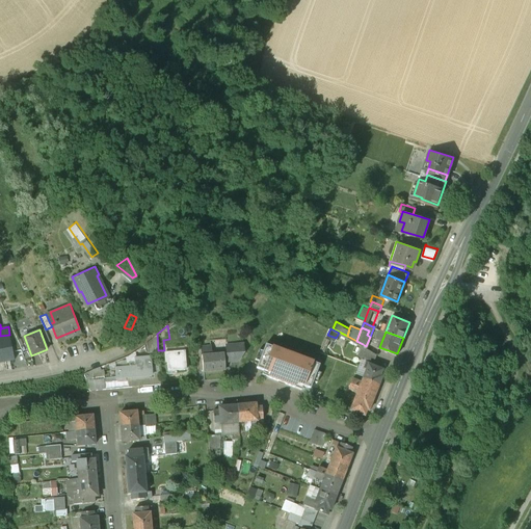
[(151,351),(158,350),(157,334),(149,340),(151,351)]
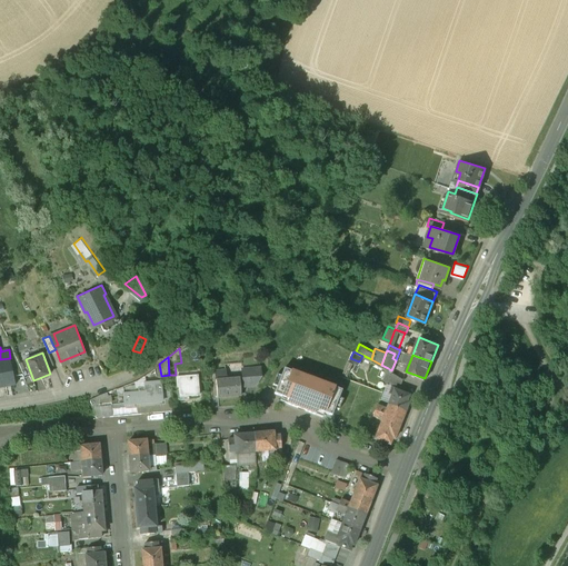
[(10,358),(0,359),(0,386),(7,385),(6,380),(13,379),(12,371),(10,358)]
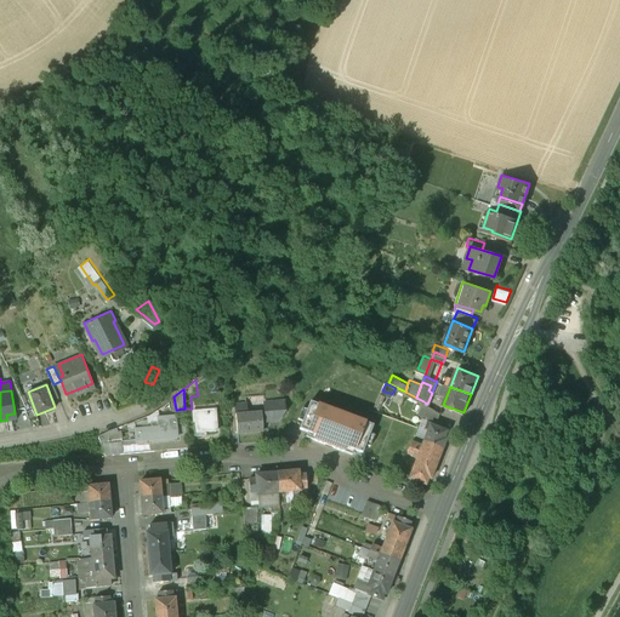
[(381,393),(375,405),(380,407),(386,394),(381,393)]
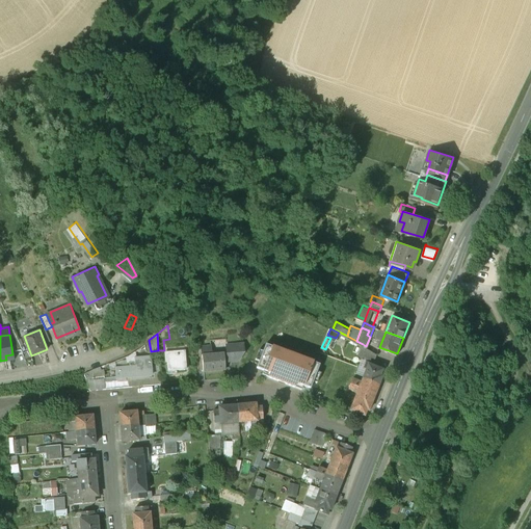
[(311,387),(320,363),(266,341),(257,365),(271,371),(269,375),(295,385),(297,380),(311,387)]
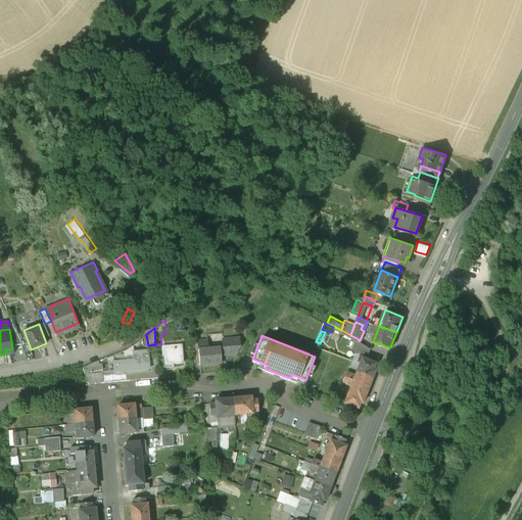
[(239,336),(223,337),(224,346),(221,346),(222,353),(224,353),(234,353),(240,343),(239,336)]
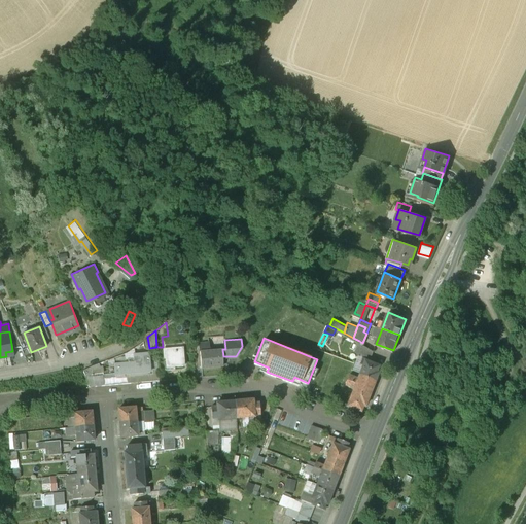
[(209,341),(200,341),(201,350),(210,349),(209,341)]
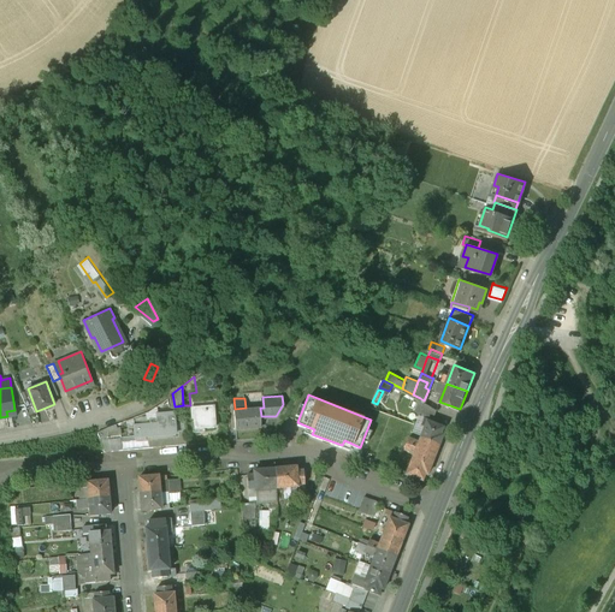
[(424,400),(420,398),(415,408),(433,416),(437,408),(424,400)]
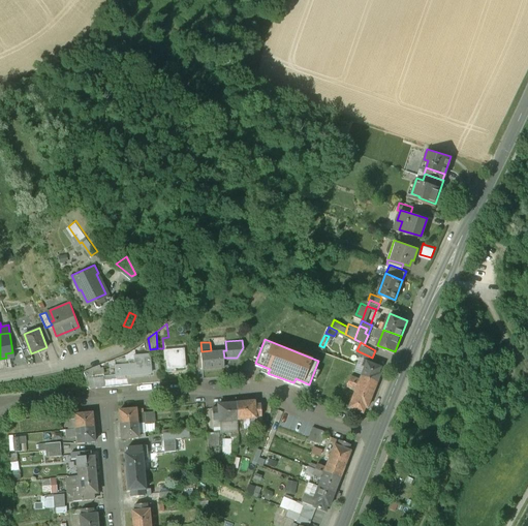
[(184,347),(164,349),(165,359),(166,359),(167,370),(177,370),(177,367),(185,366),(184,347)]
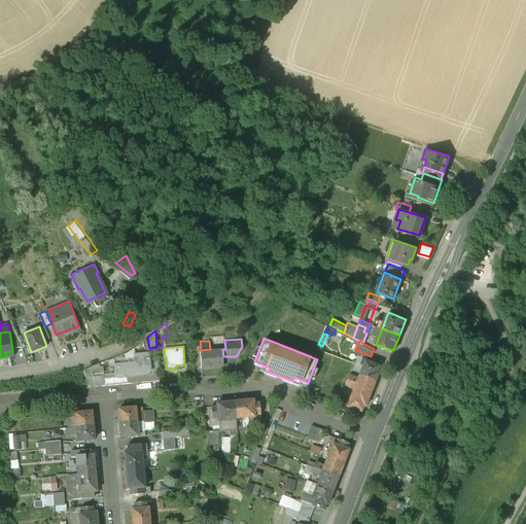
[(210,349),(201,350),(202,363),(202,367),(203,365),(223,364),(223,356),(222,349),(210,349)]
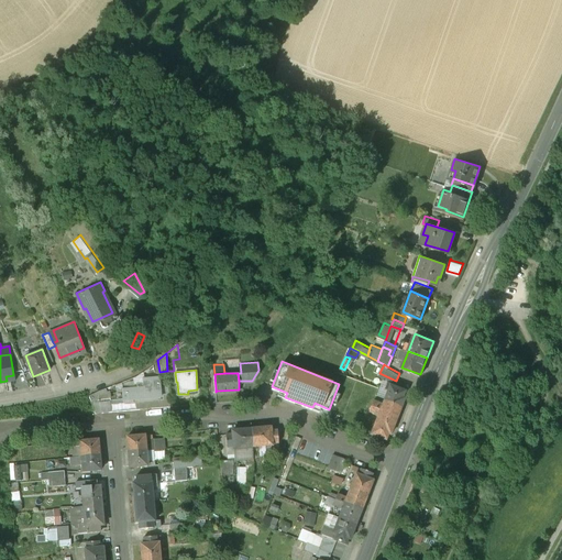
[(160,376),(144,377),(144,382),(144,386),(145,397),(161,396),(161,393),(160,376)]
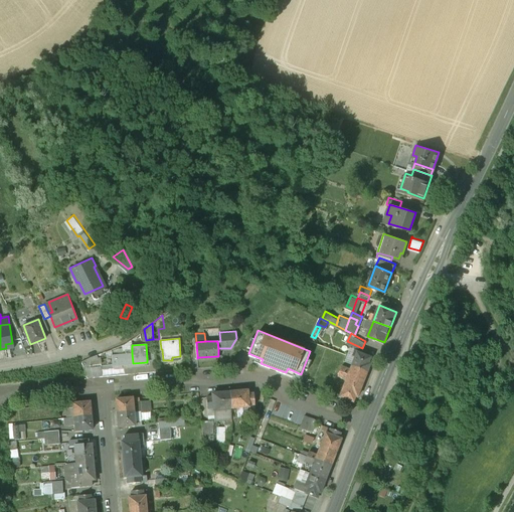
[(112,355),(112,350),(82,361),(88,376),(101,375),(100,362),(113,361),(112,355)]
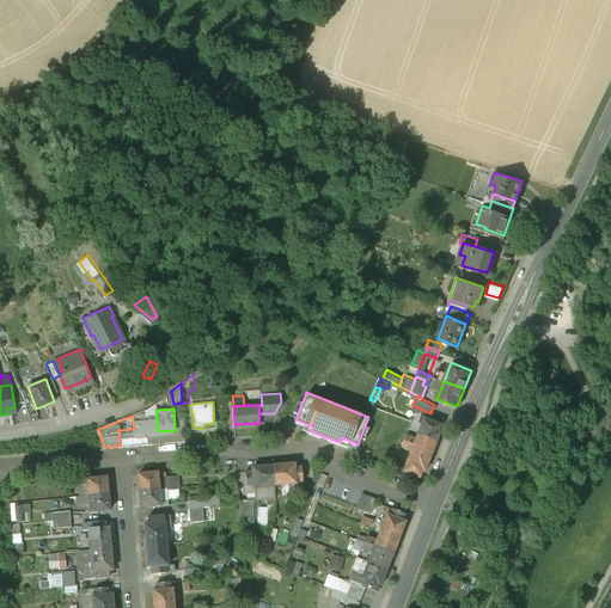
[(440,423),(425,417),(417,433),(427,436),(428,434),(438,437),(440,430),(438,429),(440,423)]
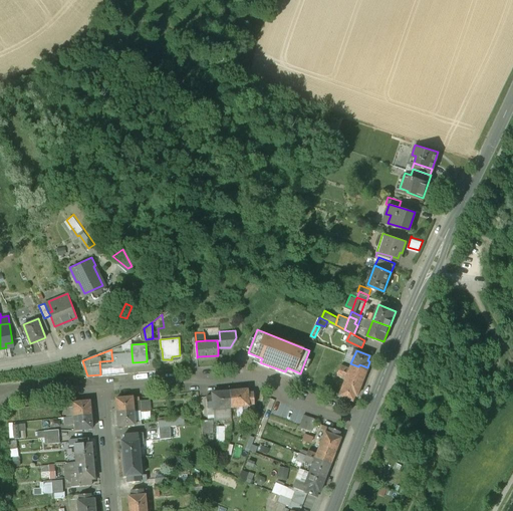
[(124,353),(111,354),(112,360),(112,364),(133,362),(132,352),(124,353)]
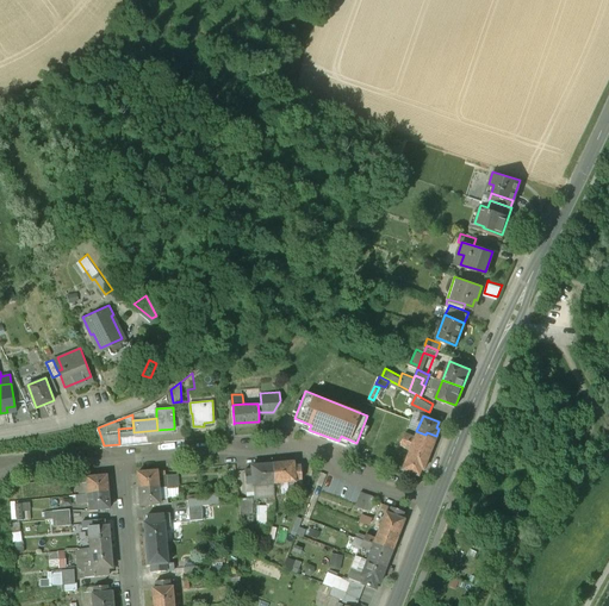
[(234,420),(227,420),(227,423),(228,435),(236,433),(235,423),(234,424),(234,420)]
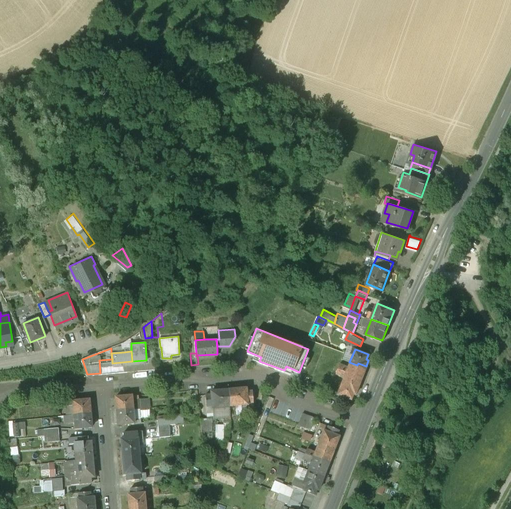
[(154,356),(146,357),(146,360),(147,369),(156,368),(154,356)]
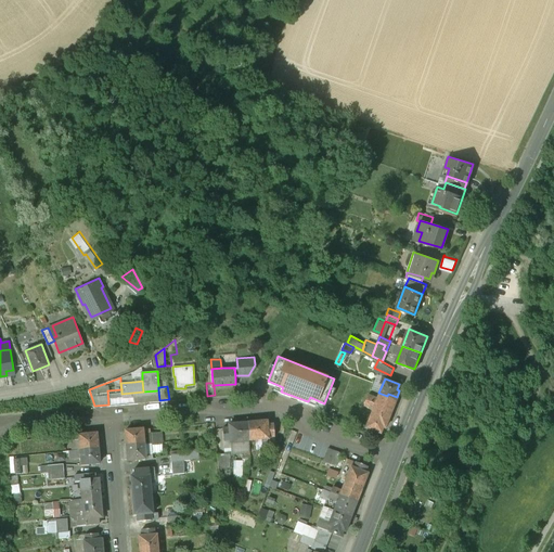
[(121,389),(107,390),(108,405),(123,402),(121,394),(121,389)]
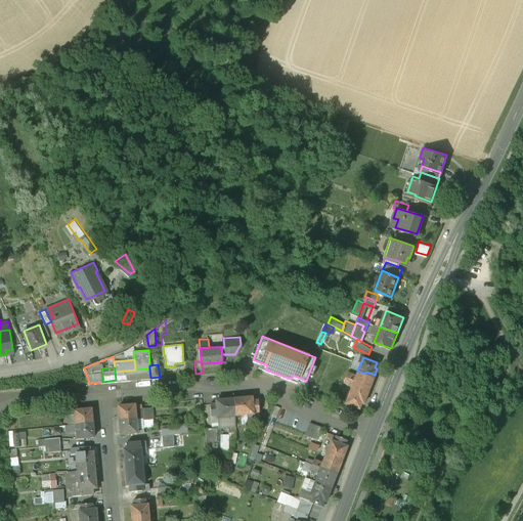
[(150,378),(149,368),(135,370),(136,379),(150,378)]
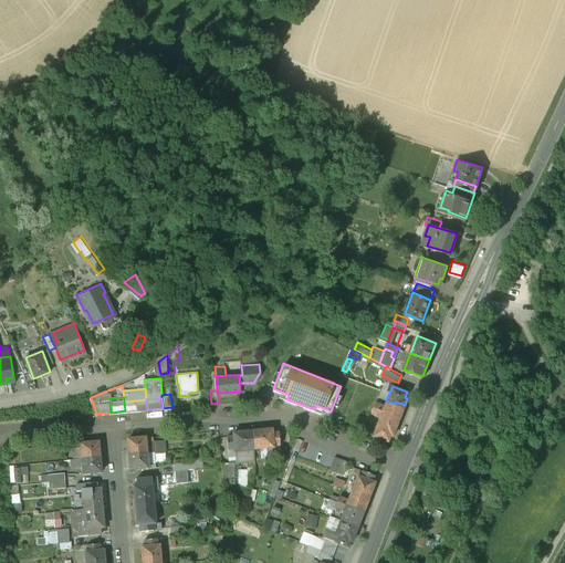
[(146,399),(124,402),(125,410),(147,409),(146,399)]
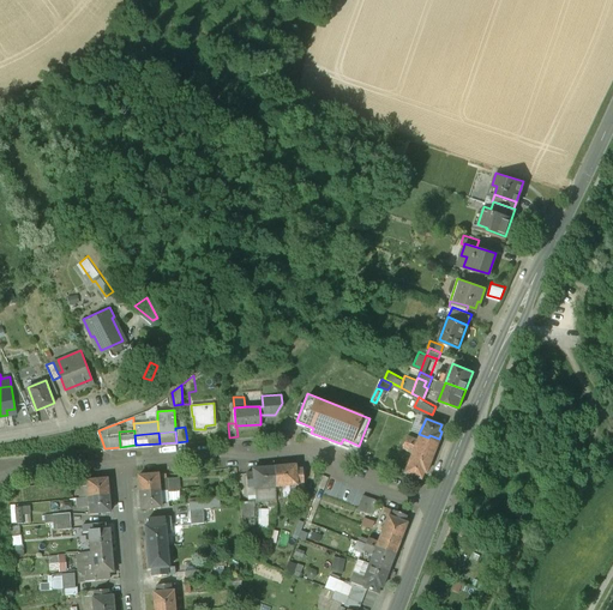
[(406,440),(406,439),(394,434),(390,442),(402,447),(406,440)]
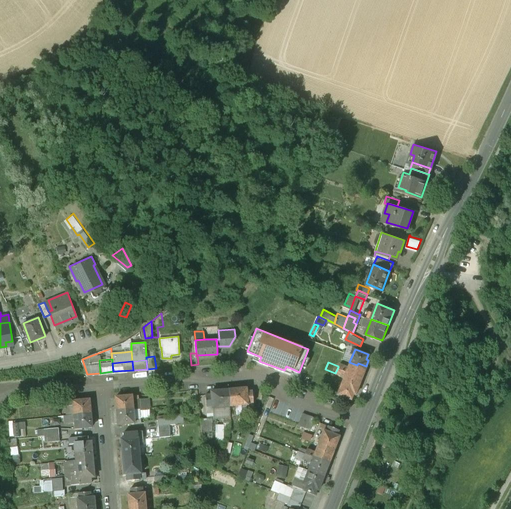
[(366,366),(358,363),(357,365),(349,362),(348,366),(340,362),(338,366),(338,367),(362,377),(366,366)]
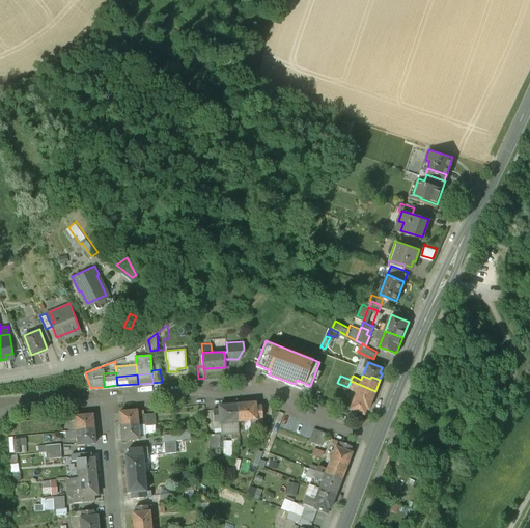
[(375,391),(351,381),(347,387),(357,390),(356,393),(363,396),(363,398),(371,401),(375,391)]
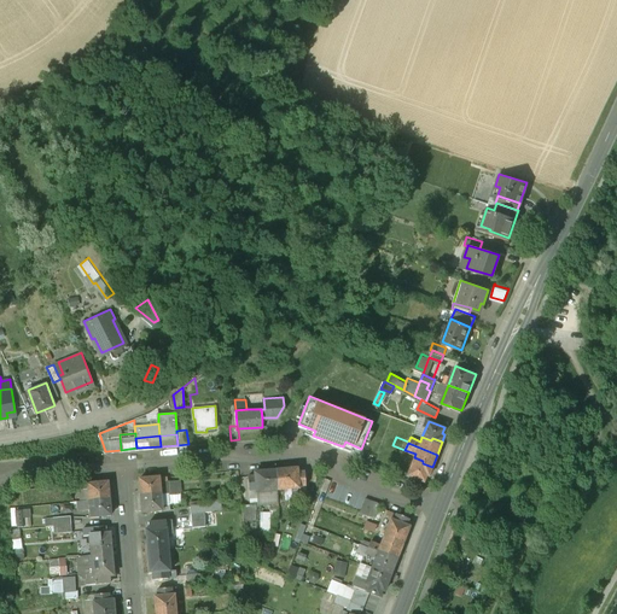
[(423,461),(414,457),(408,474),(424,480),(426,473),(429,474),(432,467),(423,463),(423,461)]
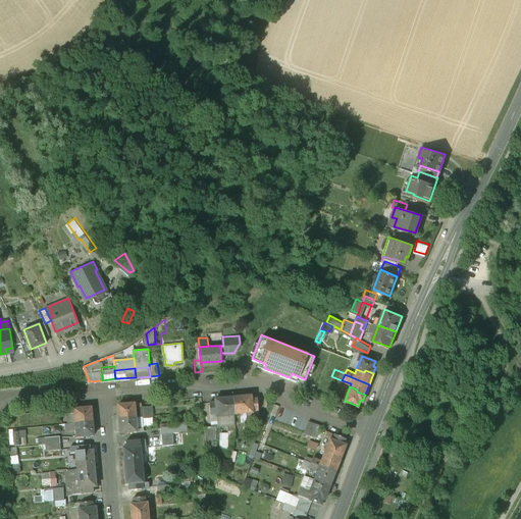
[(251,394),(232,396),(235,413),(253,411),(253,409),(258,409),(257,397),(252,398),(251,394)]
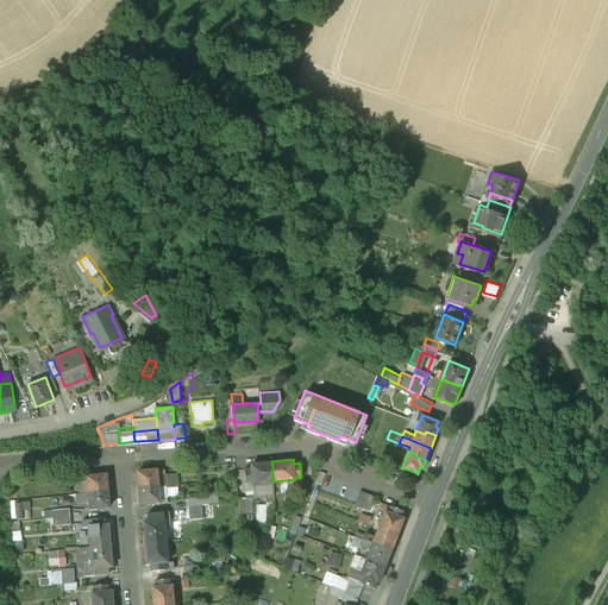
[(271,461),(251,462),(251,467),(244,467),(245,481),(250,481),(252,480),(252,483),(257,483),(274,481),(271,461)]
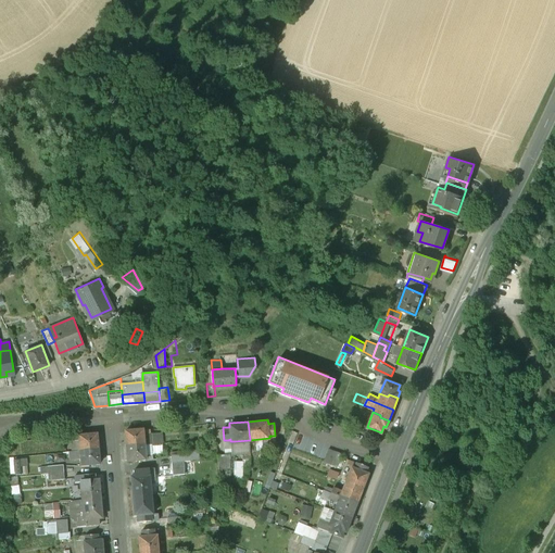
[(215,425),(203,426),(204,438),(216,437),(215,425)]
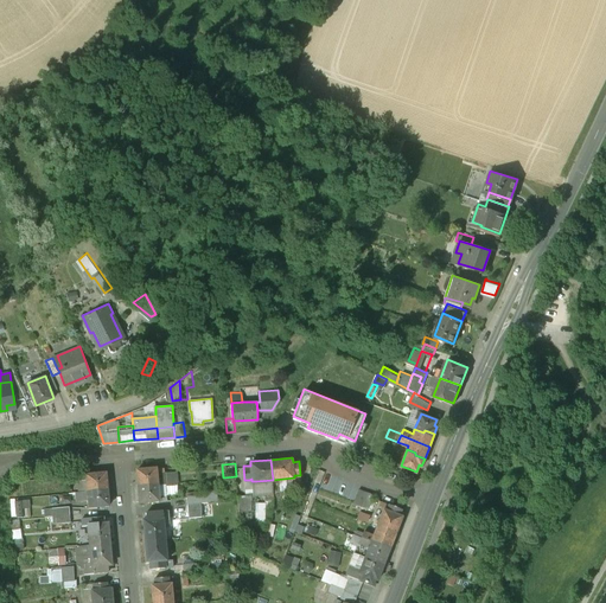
[(157,467),(158,483),(166,482),(178,481),(176,464),(157,467)]
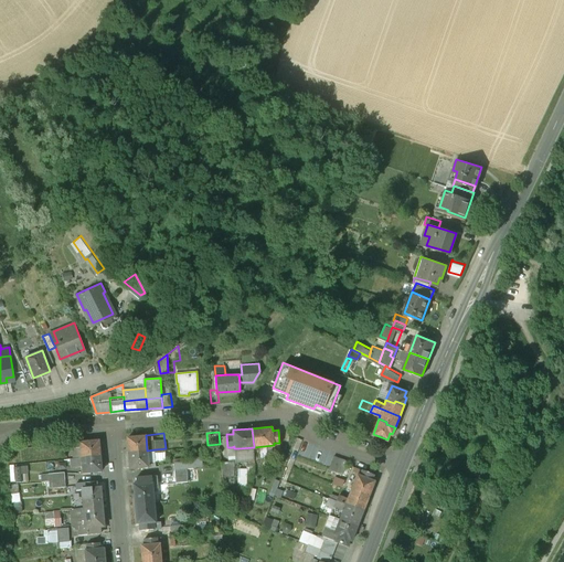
[(146,435),(127,436),(129,452),(147,451),(146,435)]
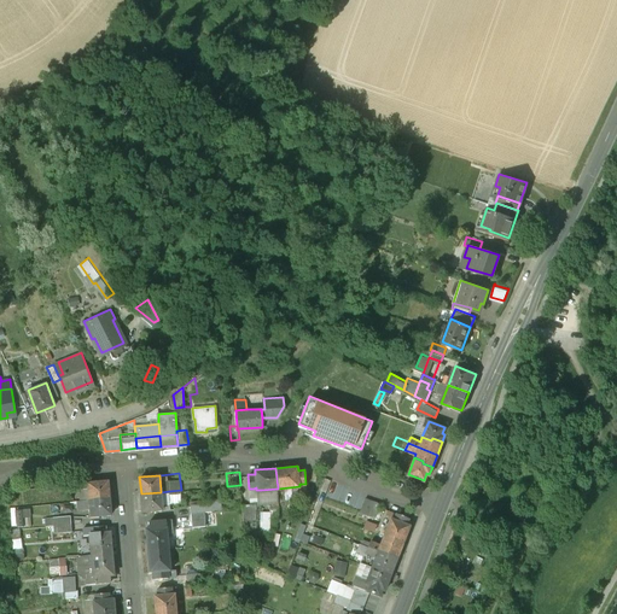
[(108,479),(88,481),(88,483),(88,486),(89,498),(110,496),(108,479)]
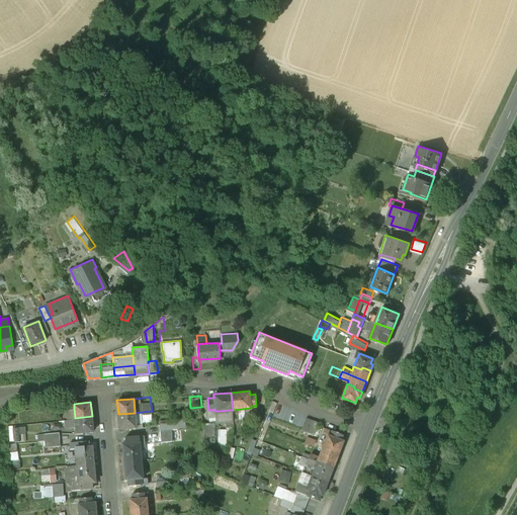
[(233,410),(219,411),(220,415),(218,415),(218,421),(228,420),(234,420),(233,410)]
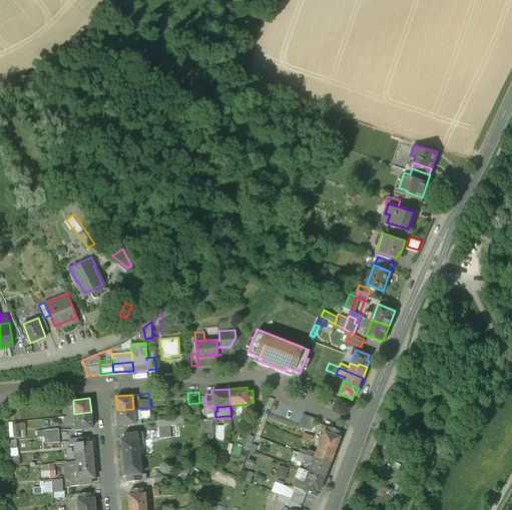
[(133,409),(117,410),(118,424),(134,422),(134,418),(133,409)]
